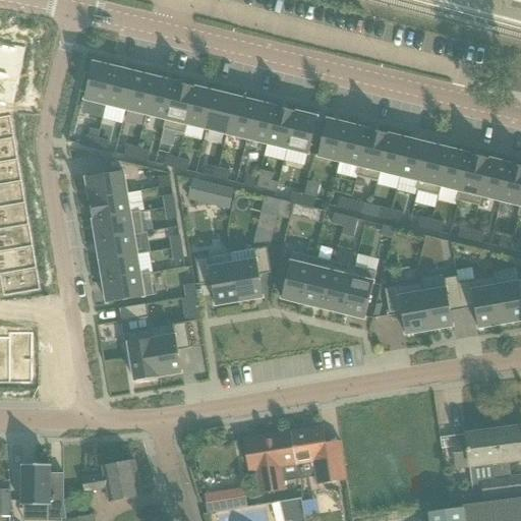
[(0,102),(12,104),(16,87),(17,87),(18,81),(24,48),(12,46),(2,44),(2,43),(0,42),(0,102)]
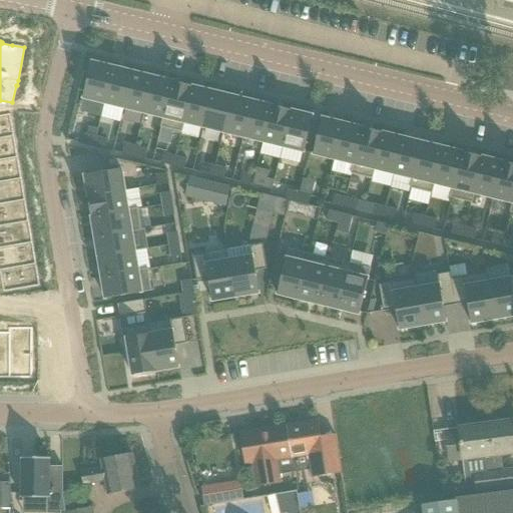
[(84,74),(80,90),(85,91),(83,99),(84,99),(104,104),(113,67),(93,63),(92,62),(88,75),(84,74)]
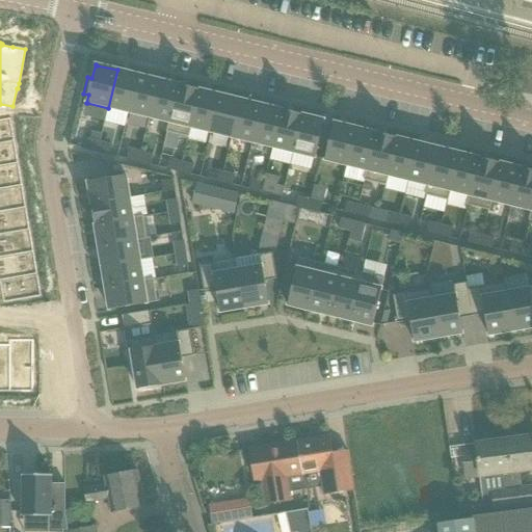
[(108,108),(104,122),(125,127),(128,113),(137,75),(117,70),(108,108)]
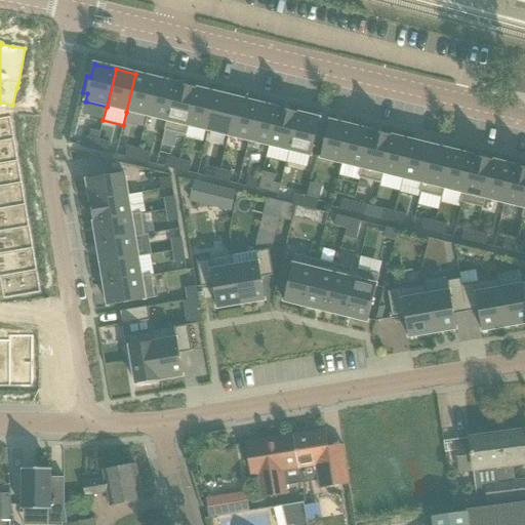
[(135,74),(126,112),(147,117),(156,79),(135,74)]
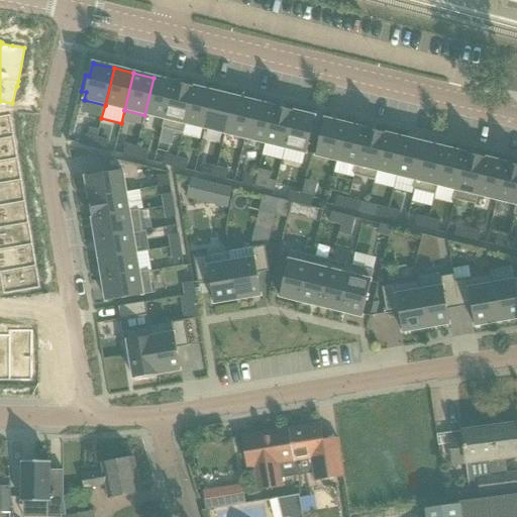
[(153,78),(144,115),(165,120),(174,83),(153,78)]
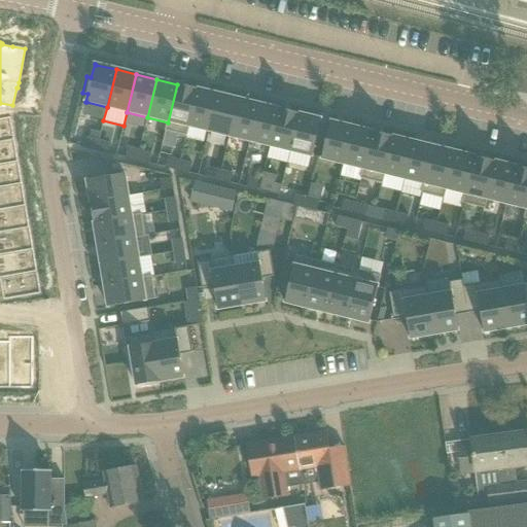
[(168,123),(166,132),(186,136),(188,127),(198,90),(177,84),(168,123)]
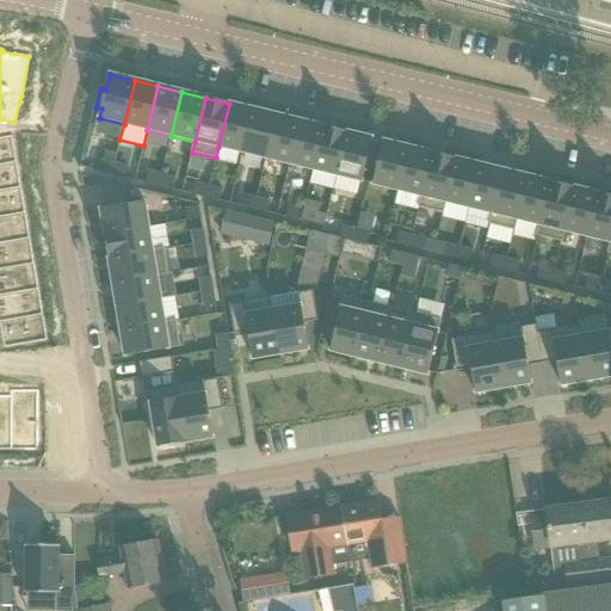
[(229,104),(218,147),(242,153),(253,110),(229,104)]
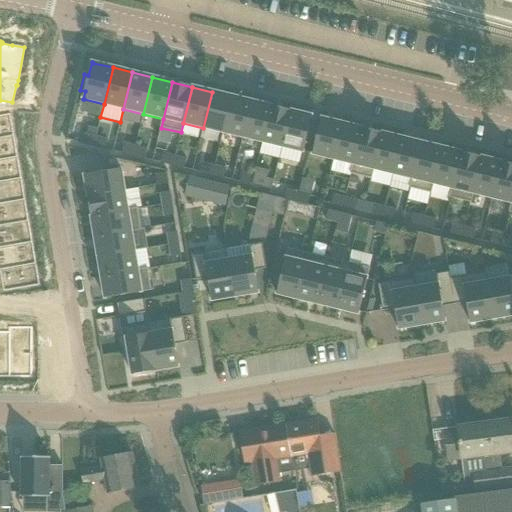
[(212,92),(203,128),(223,133),(231,97),(212,92)]
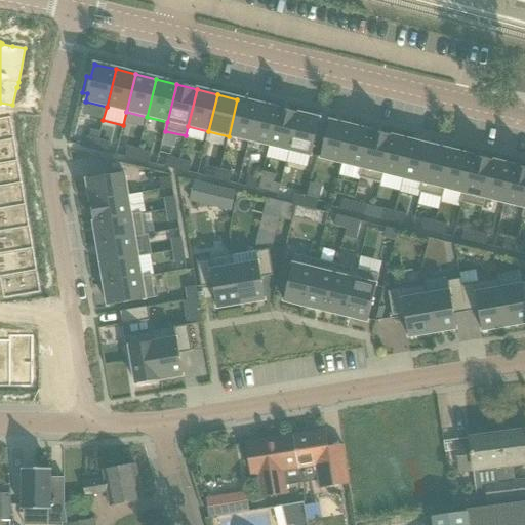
[(237,99),(229,136),(248,142),(257,104),(237,99)]
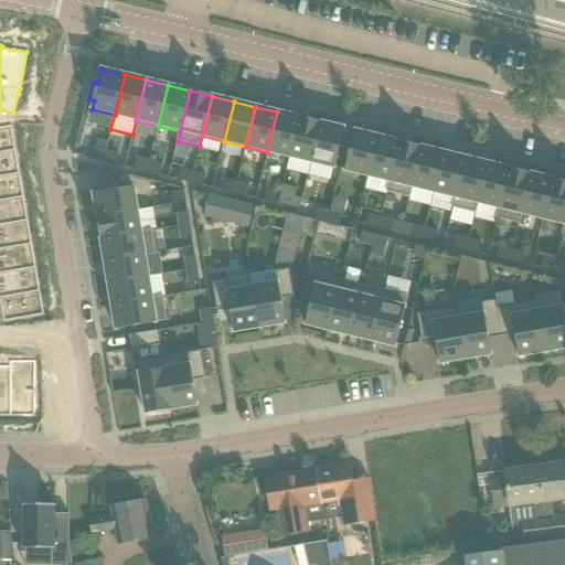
[(277,112),(267,152),(289,158),(299,117),(277,112)]
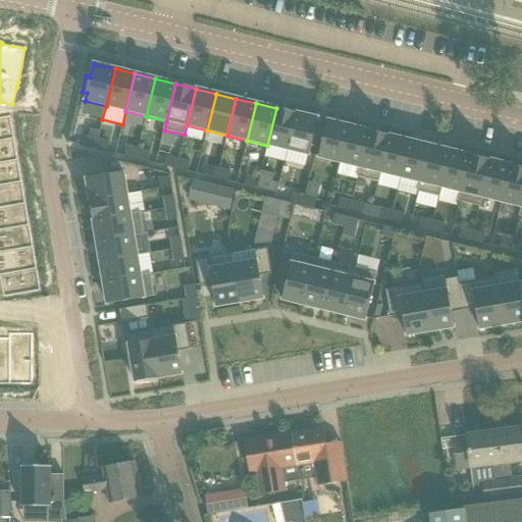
[(276,108),(267,146),(288,151),(297,113),(276,108)]
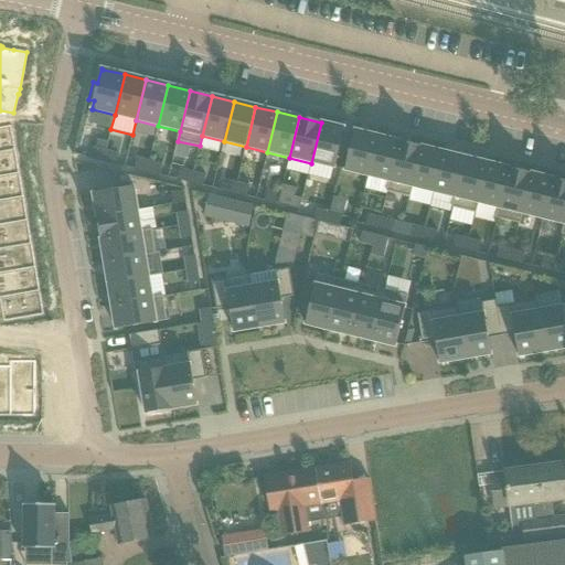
[(321,123),(311,163),(333,168),(334,169),(344,128),(343,128),(321,123)]
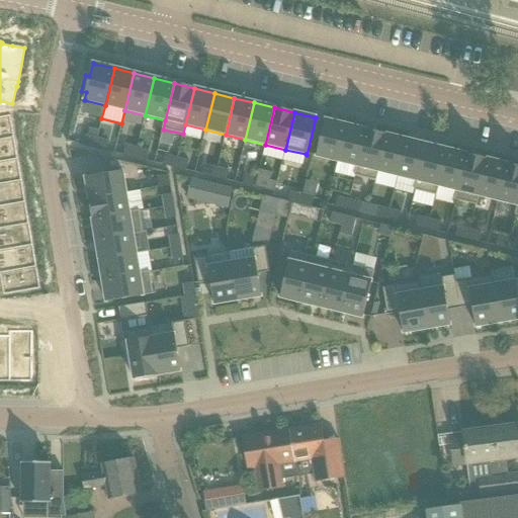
[(10,115),(0,117),(0,141),(14,139),(10,115)]
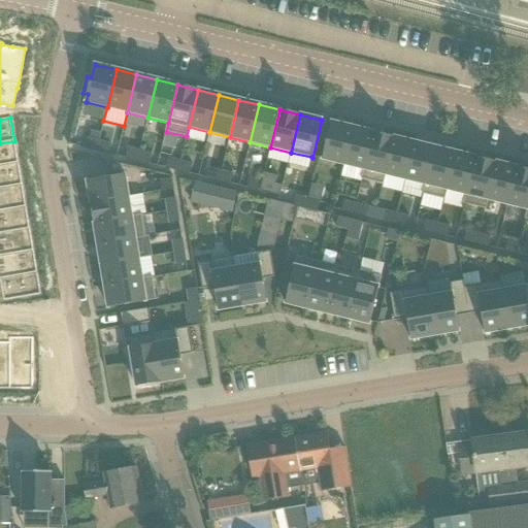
[(331,122),(322,160),(323,160),(343,165),(353,128),(332,123),(331,122)]
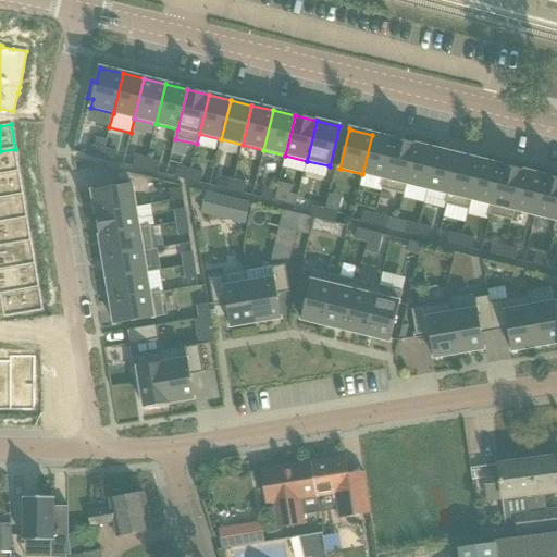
[(372,135),(362,174),(384,180),(394,139),(372,135)]
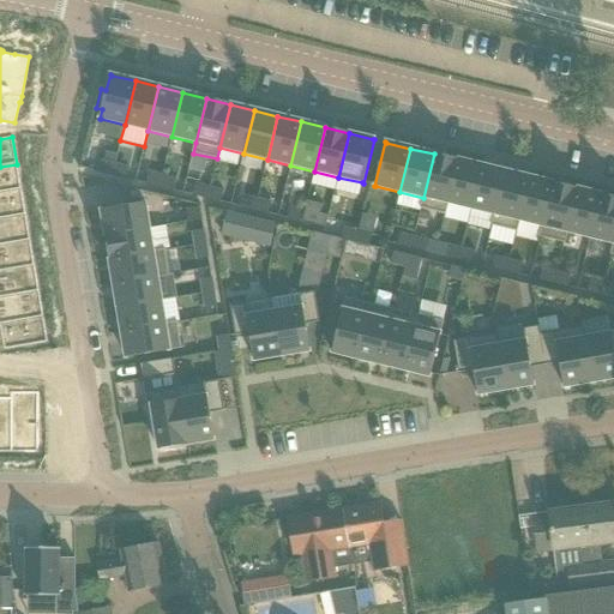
[(423,198),(421,209),(445,215),(447,204),(458,160),(434,154),(423,198)]
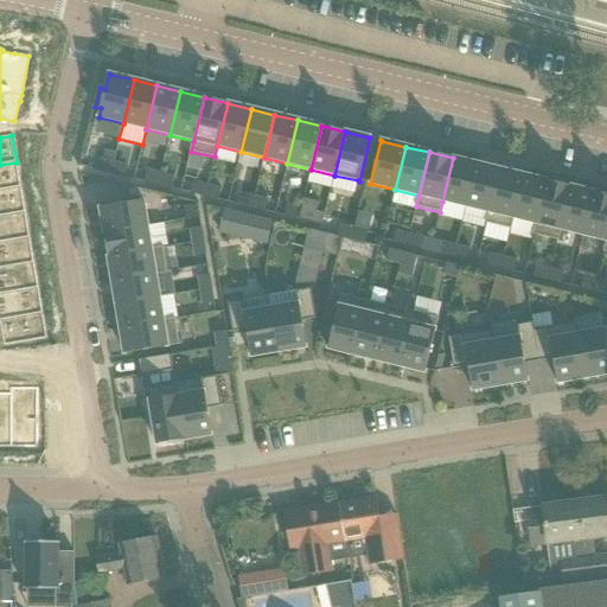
[(453,158),(442,202),(466,208),(477,164),(453,158)]
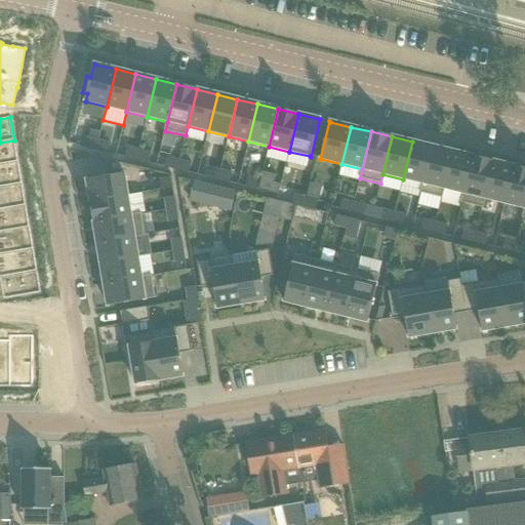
[(95,151),(97,140),(86,138),(83,148),(95,151)]
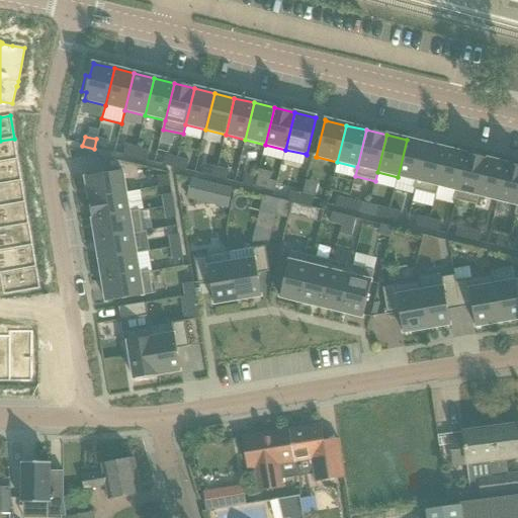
[(14,139),(0,141),(0,163),(18,160),(14,139)]
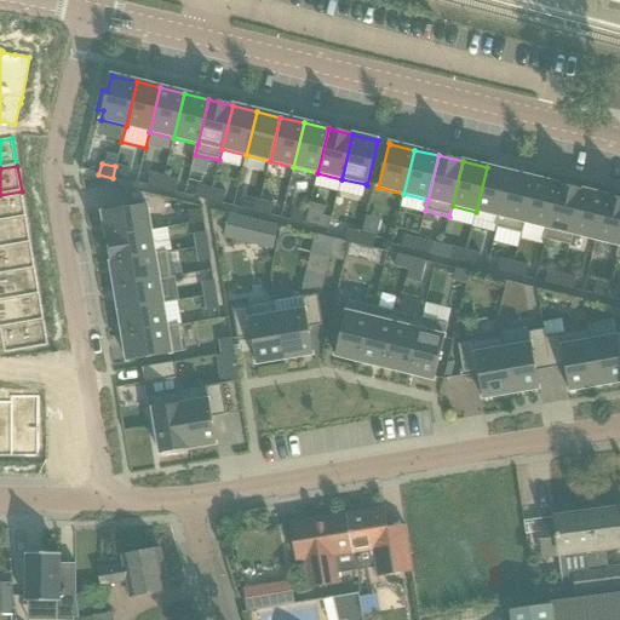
[(115,166),(113,178),(127,182),(130,170),(115,166)]
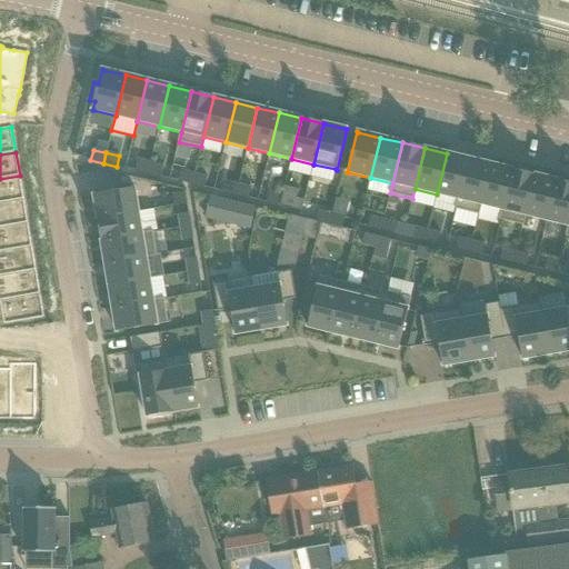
[(437,195),(433,208),(455,213),(456,209),(459,199),(468,159),(447,153),(437,195)]
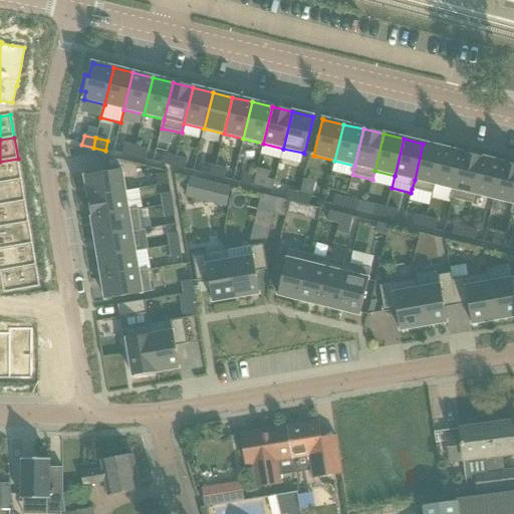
[(414,190),(411,201),(428,206),(431,194),(432,194),(434,185),(443,149),(423,144),(415,180),(412,189),(414,190)]
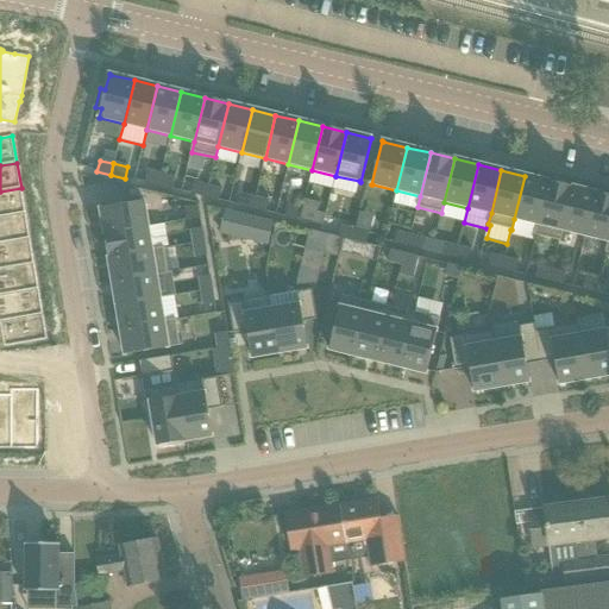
[(158,187),(161,175),(146,171),(144,183),(158,187)]
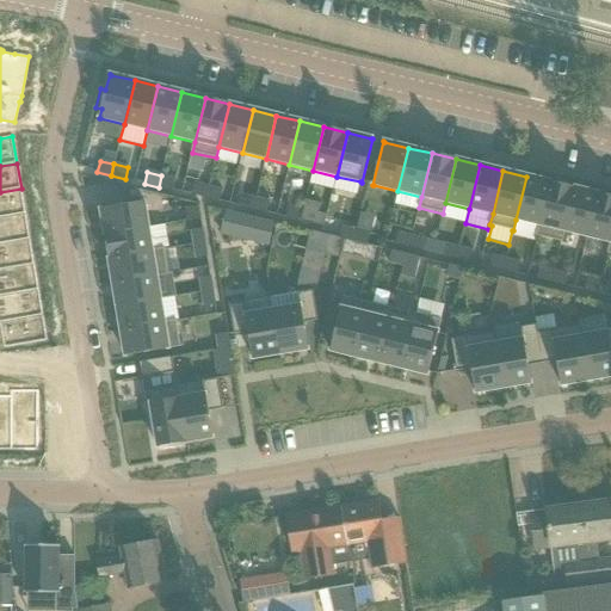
[(161,176),(159,187),(172,191),(176,179),(161,176)]
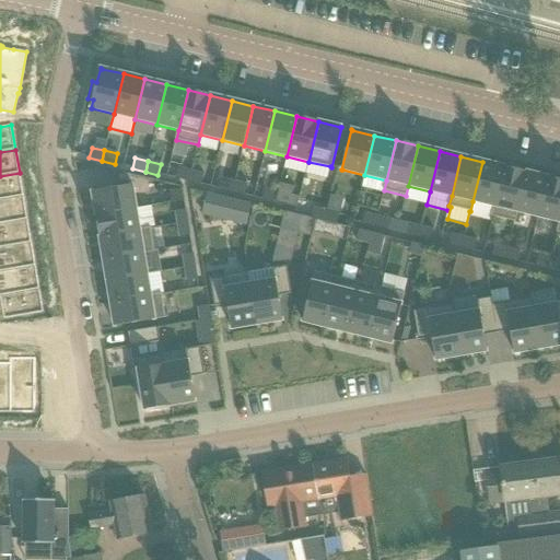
[(482,162),(473,201),(494,207),(504,167),(482,162)]
